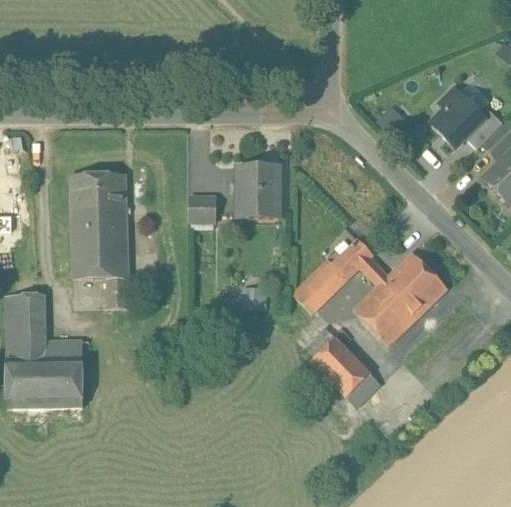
[(485,118),(456,88),(441,103),(446,109),(432,123),(456,147),(484,119),(485,118)]
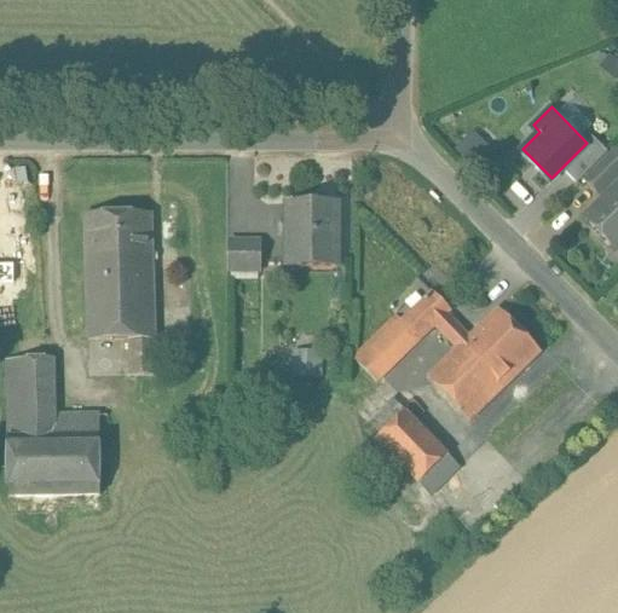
[(468,155),(486,137),(475,126),(457,144),(468,155)]
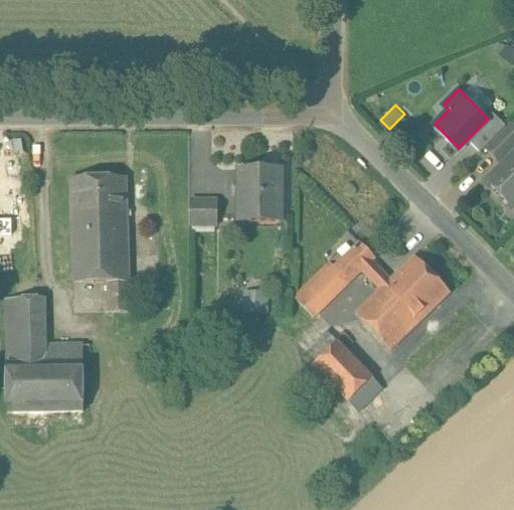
[(513,120),(496,139),(511,153),(513,150),(513,120)]
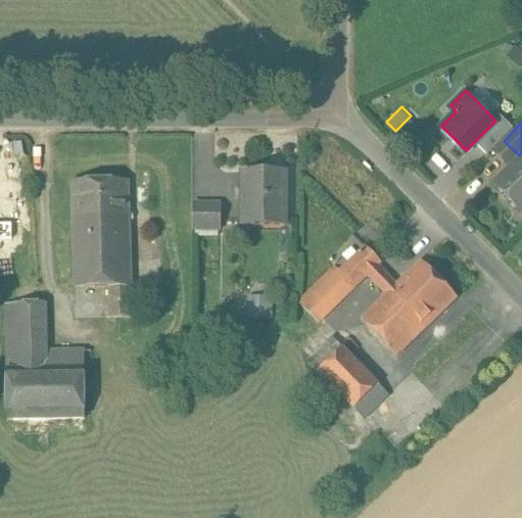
[(500,175),(521,196),(521,152),(519,155),(500,175)]
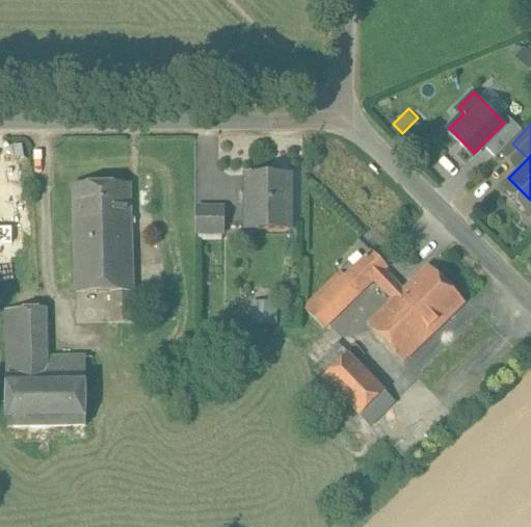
[(291,172),(247,172),(247,225),(291,225),(291,172)]
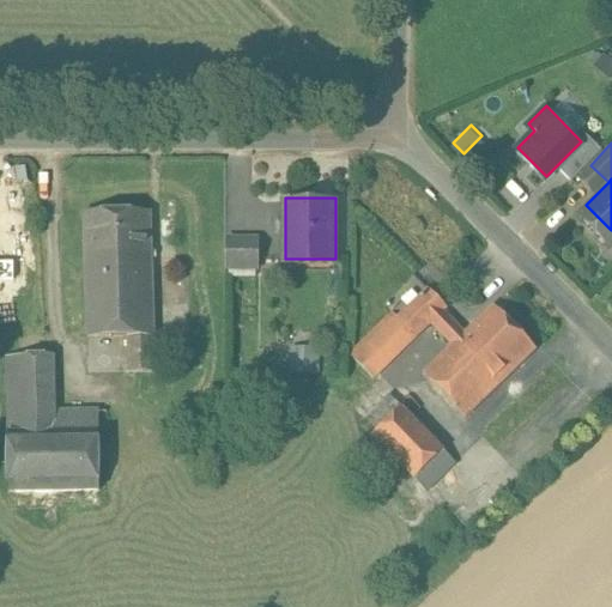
[(151,208),(85,208),(86,249),(152,249),(151,208)]
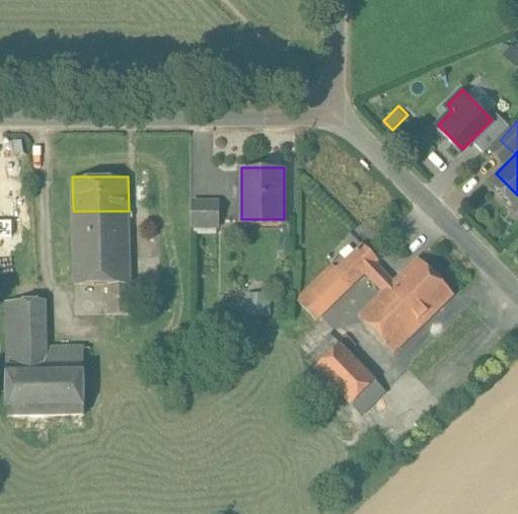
[(219,199),(194,199),(194,224),(219,224),(219,199)]
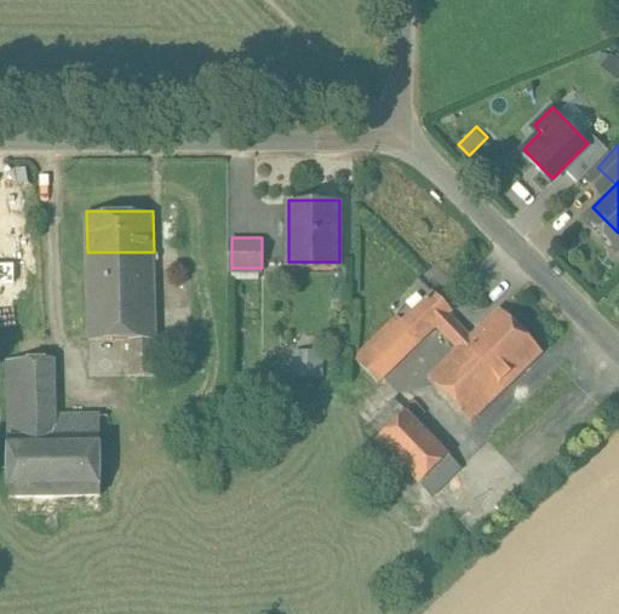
[(154,252),(87,252),(90,336),(131,334),(131,353),(156,354),(154,252)]
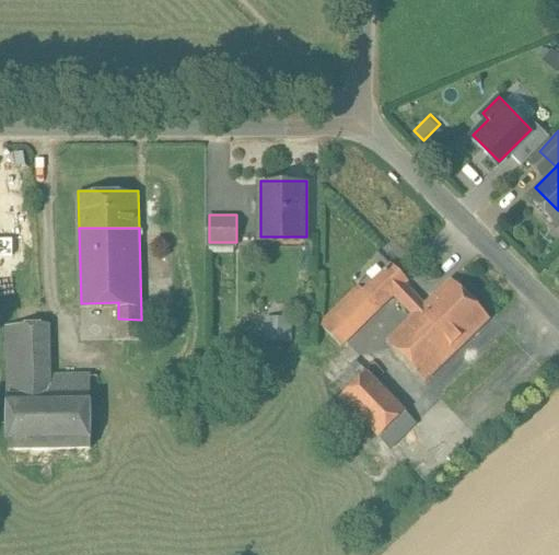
[(427,379),(490,318),(451,277),(427,301),(407,280),(409,278),(392,261),(364,287),(359,282),(319,320),(342,343),(394,292),(414,313),(387,338),(427,379)]
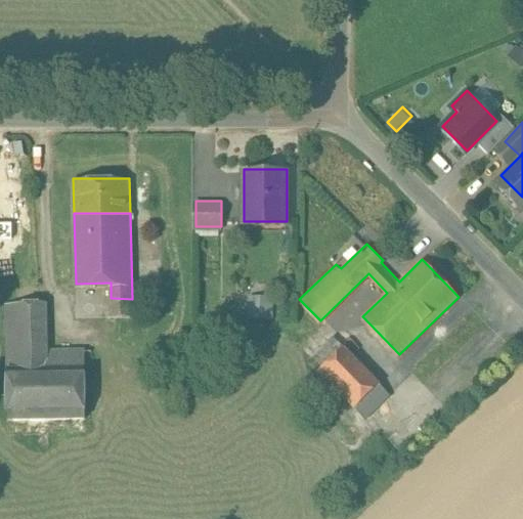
[(250,320),(272,320),(272,293),(250,293),(250,320)]
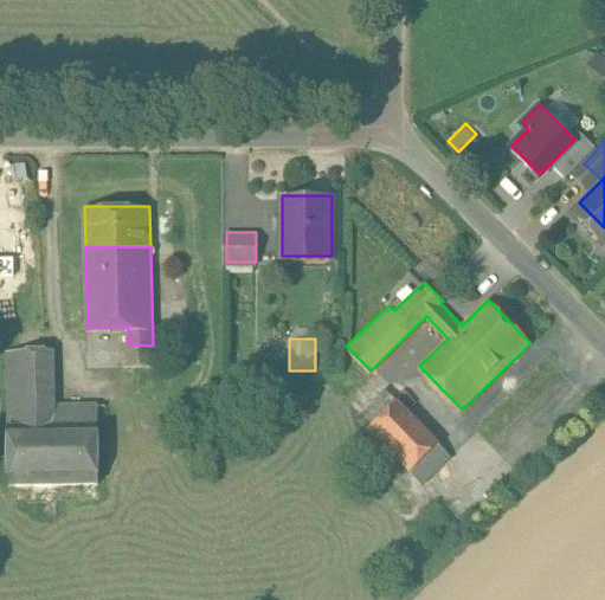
[(153,346),(128,344),(128,362),(154,363),(153,346)]
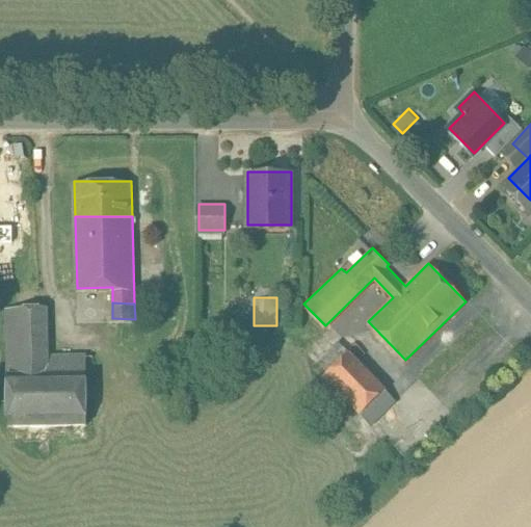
[(47,306),(7,306),(8,371),(47,371),(47,353),(47,306)]
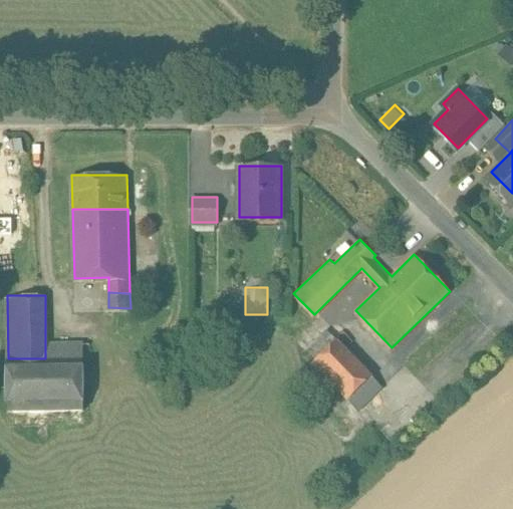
[(303,352),(358,410),(383,386),(328,328),(303,352)]
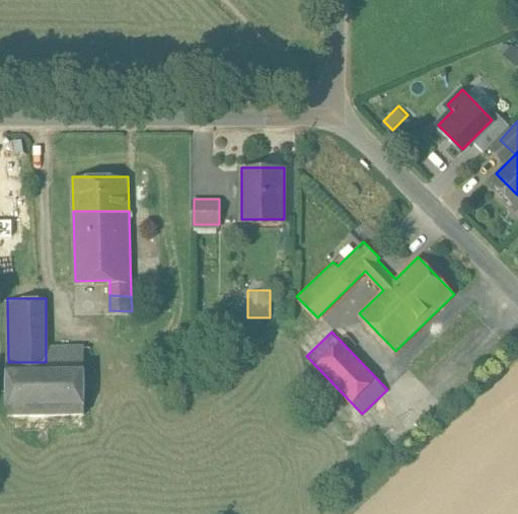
[(84,345),(46,345),(46,362),(8,362),(8,414),(85,413),(84,345)]
